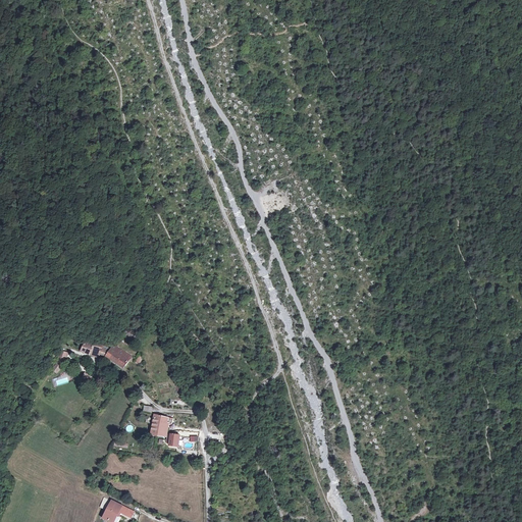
[(117,348),(113,346),(111,349),(105,347),(102,346),(86,342),(85,344),(83,343),(80,350),(82,351),(90,355),(99,357),(100,354),(106,356),(107,357),(110,359),(123,368),(132,358),(117,348)]
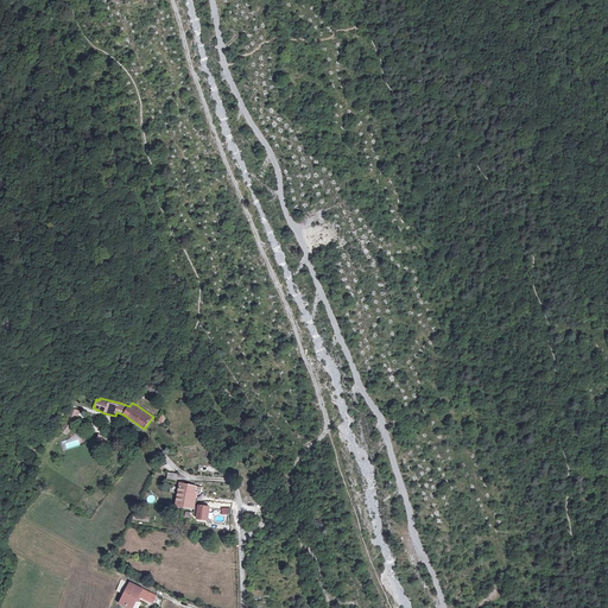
[(80,412),(70,410),(67,422),(75,425),(80,412)]
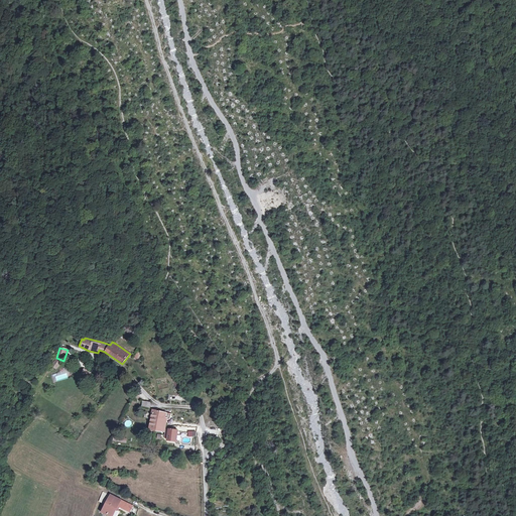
[(84,368),(81,374),(89,378),(92,372),(84,368)]
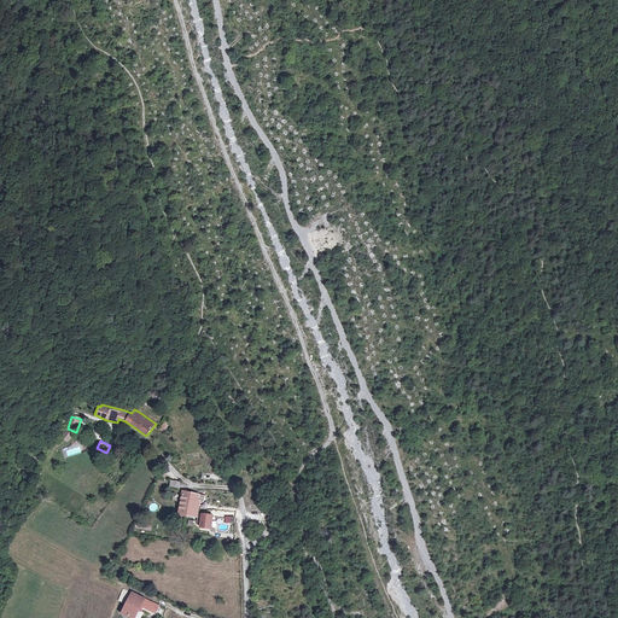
[(196,494),(190,493),(184,491),(182,496),(174,494),(173,500),(181,502),(181,506),(179,505),(178,514),(180,514),(186,516),(187,516),(196,517),(198,501),(203,502),(205,496),(196,494)]
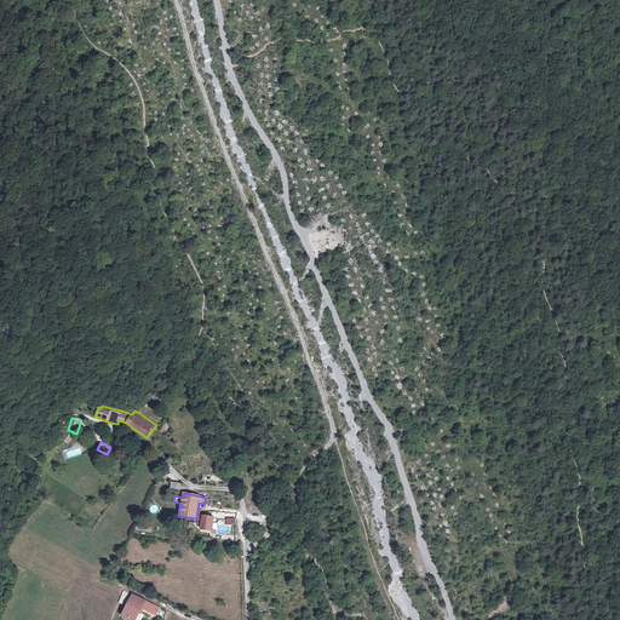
[(202,516),(201,529),(212,530),(213,517),(202,516)]
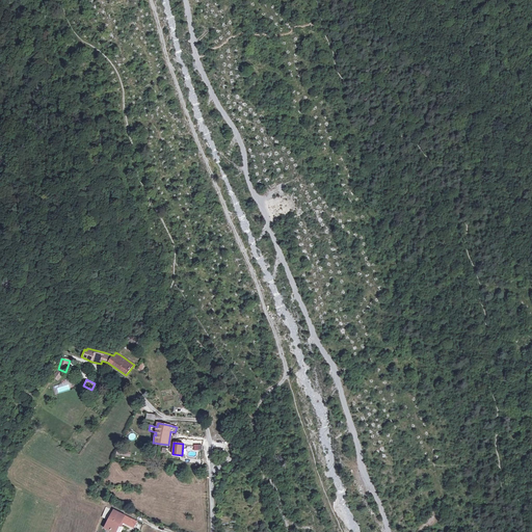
[(102,517),(107,520),(111,511),(112,512),(113,510),(105,506),(102,517)]
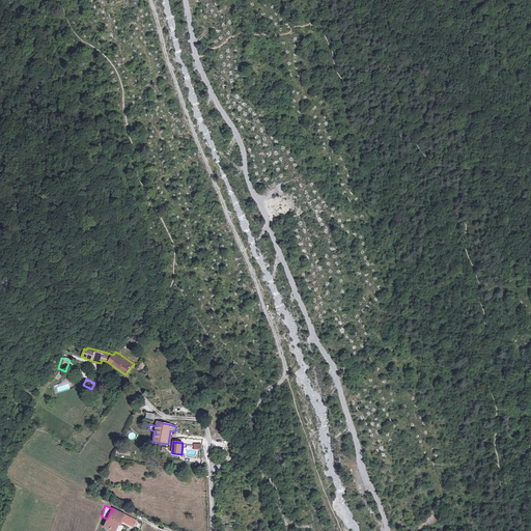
[(121,521),(123,522),(134,527),(137,521),(114,509),(106,526),(115,530),(119,525),(121,521)]
